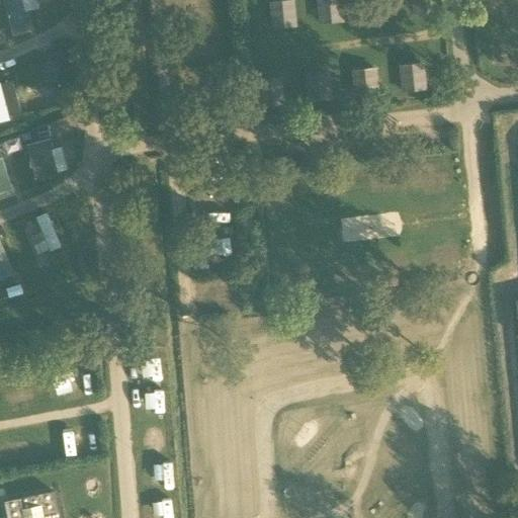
[(21,0),(0,0),(10,32),(29,26),(21,0)]
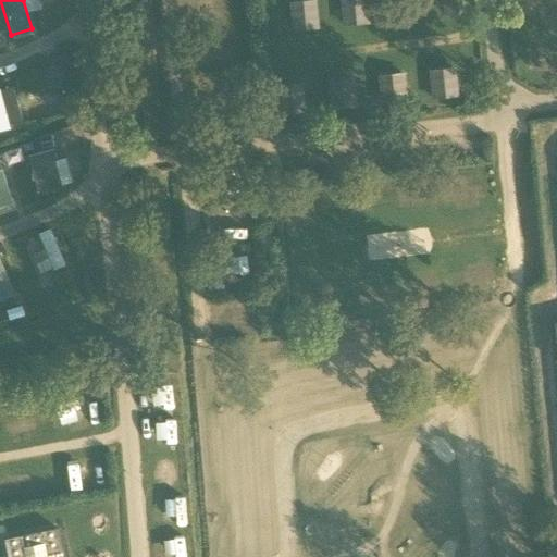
[(39,14),(41,22),(66,16),(62,0),(32,0),(35,14),(39,14)]
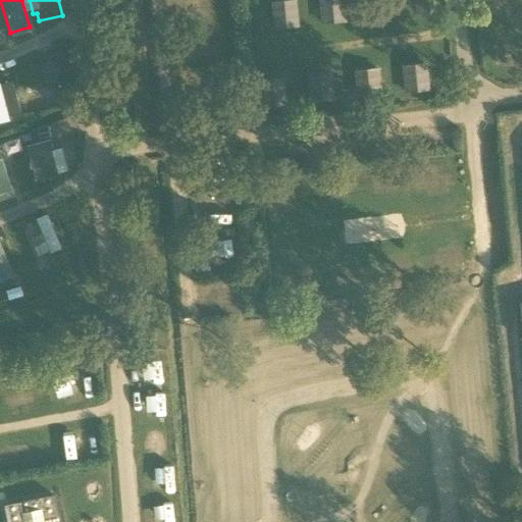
[(280,0),(267,1),(269,29),(296,28),(294,0),(280,0)]
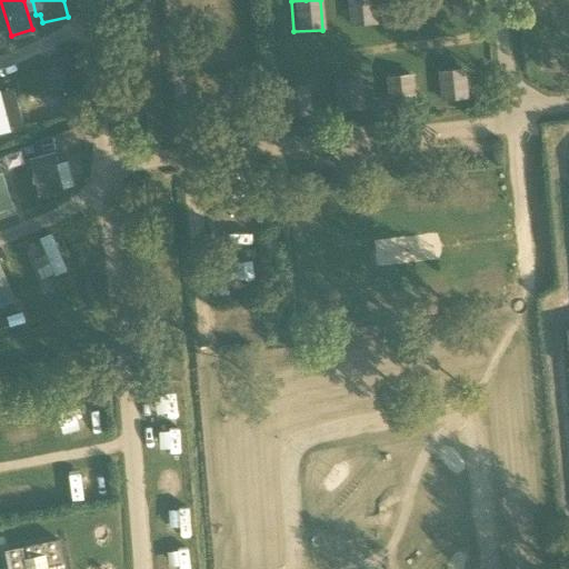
[(395,0),(398,21),(427,17),(425,0),(395,0)]
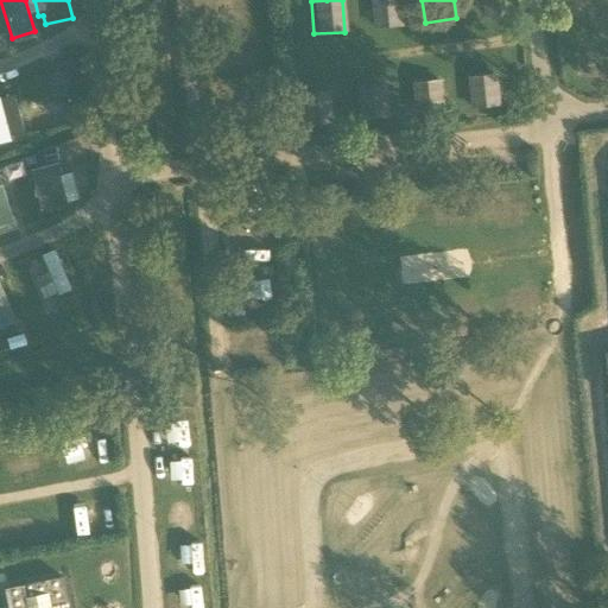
[(356,122),(386,121),(385,84),(355,87),(356,122)]
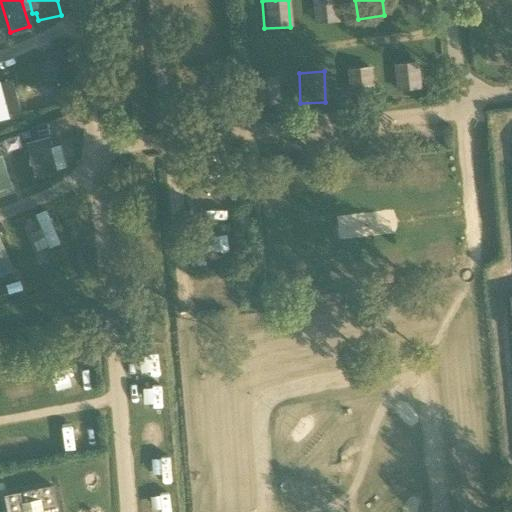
[(275,102),(276,78),(254,77),(253,101),(275,102)]
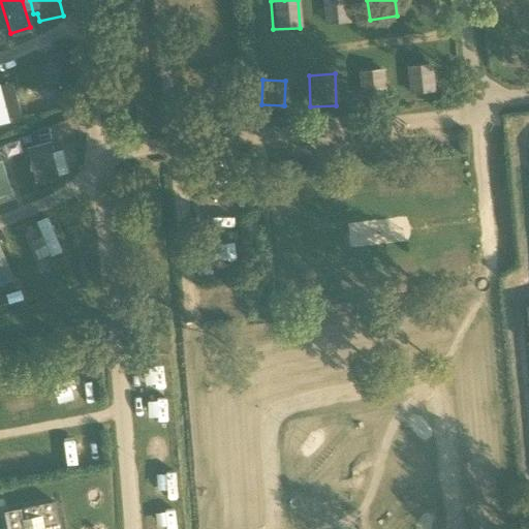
[(0,123),(20,119),(10,81),(0,83),(0,123)]
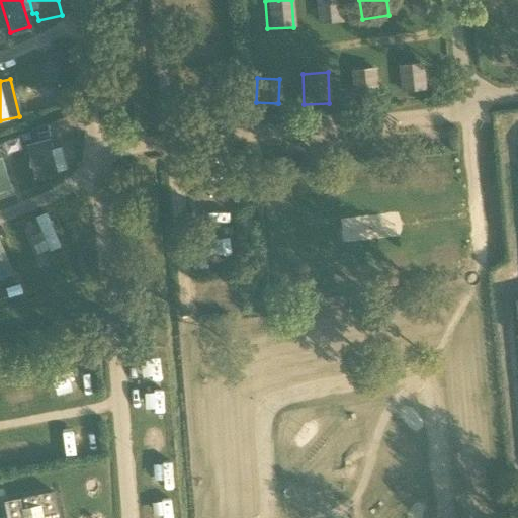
[(6,158),(21,153),(16,139),(1,145),(6,158)]
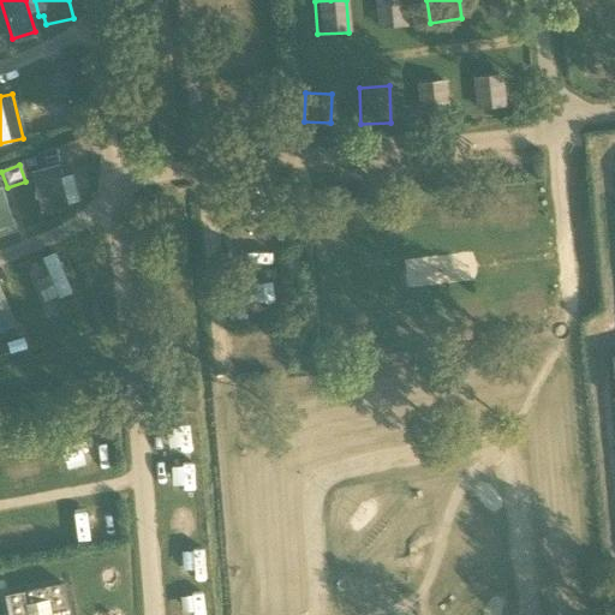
[(76,203),(70,173),(57,175),(54,165),(28,171),(36,212),(76,203)]
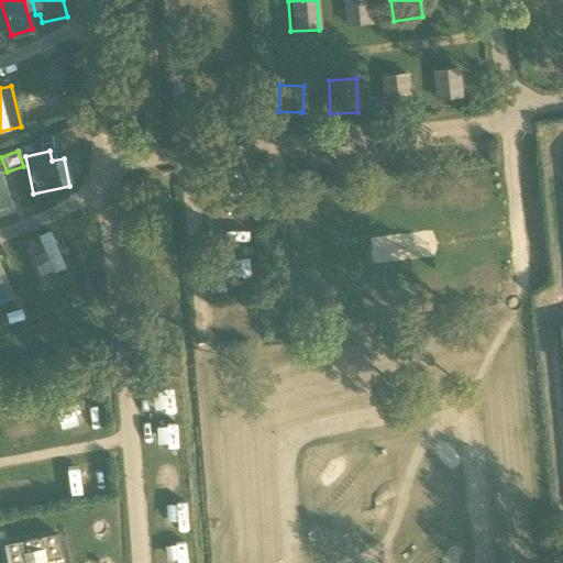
[(216,236),(250,233),(247,208),(213,211),(216,236)]
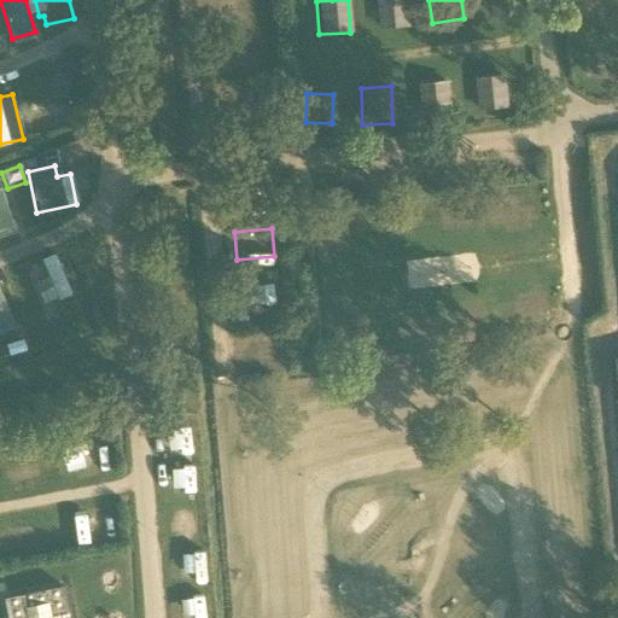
[(41,304),(69,293),(53,252),(24,263),(41,304)]
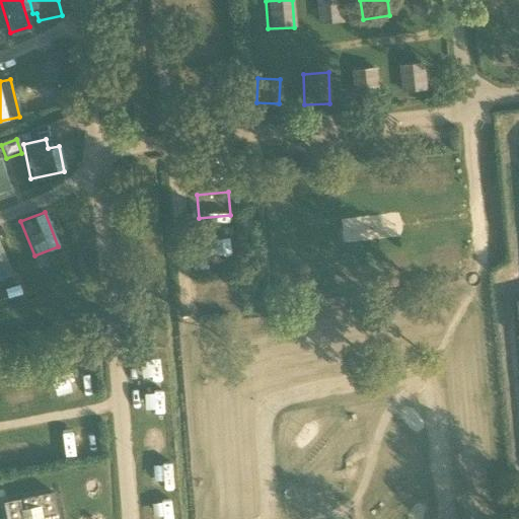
[(0,279),(10,276),(0,250),(0,279)]
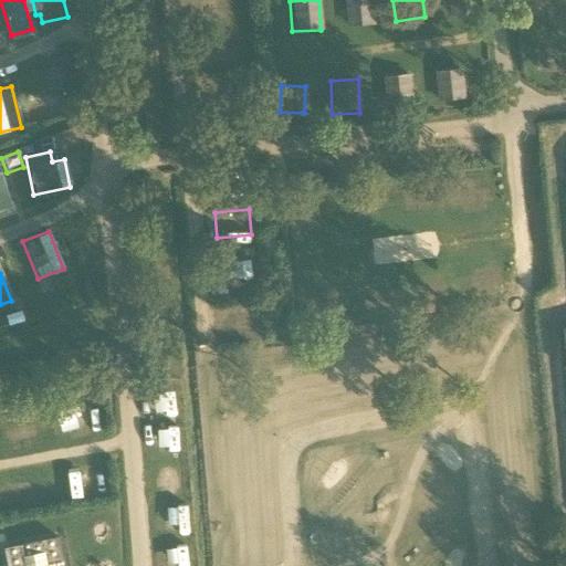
[(175,384),(143,386),(144,411),(176,410),(175,384)]
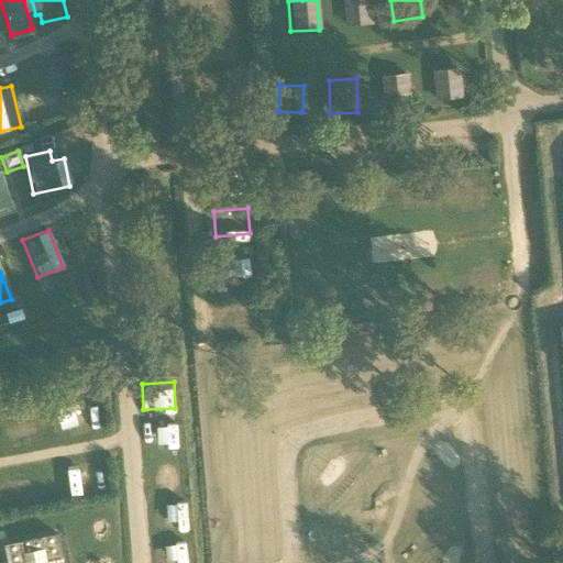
[(58,399),(59,426),(84,424),(83,399),(58,399)]
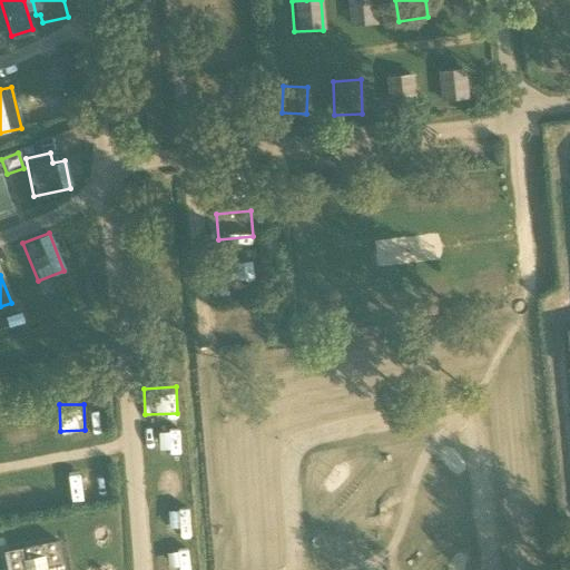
[(91,465),(68,468),(71,504),(95,502),(91,465)]
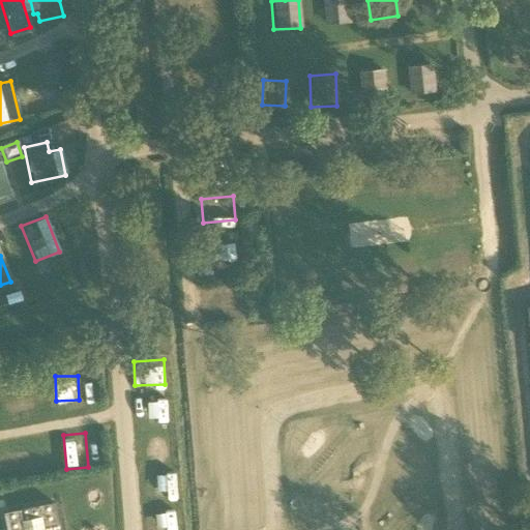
[(60,529),(55,502),(4,513),(7,529),(60,529)]
